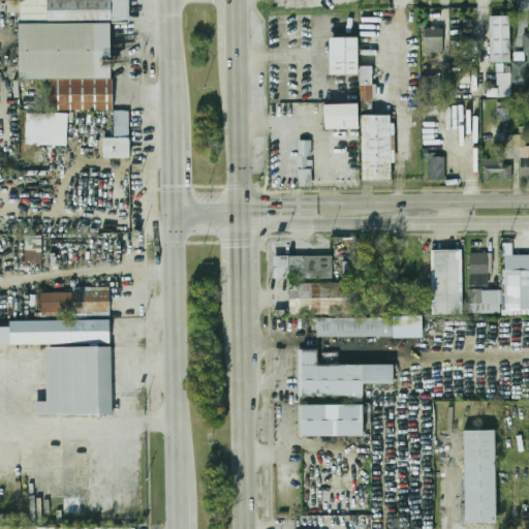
[(20,0),(10,0),(6,0),(6,12),(20,13),(20,0)]
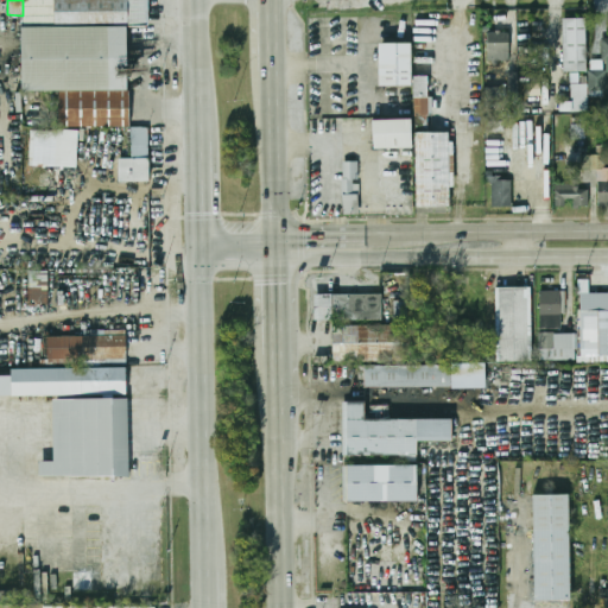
[(20,25),(20,92),(58,92),(58,127),(126,127),(127,26),(146,26),(146,0),(23,0),(23,25),(20,25)]
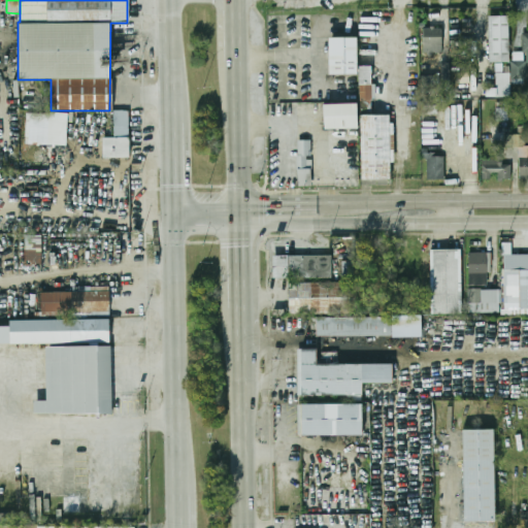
[(509,62),(509,17),(489,17),(489,62),(509,62)]
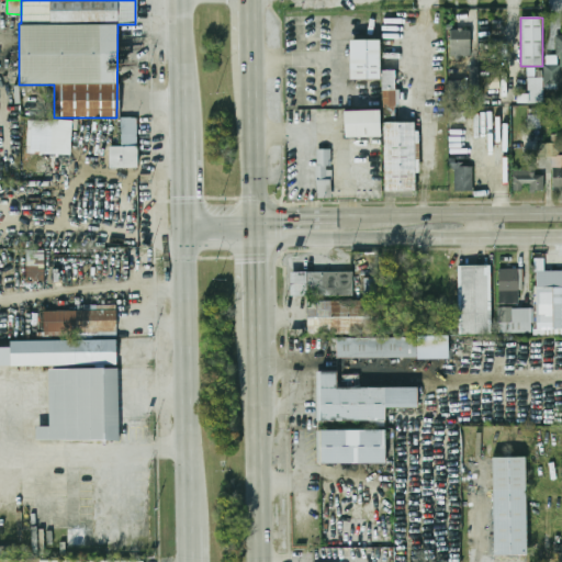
[(470,29),(450,29),(450,56),(470,56),(470,29)]
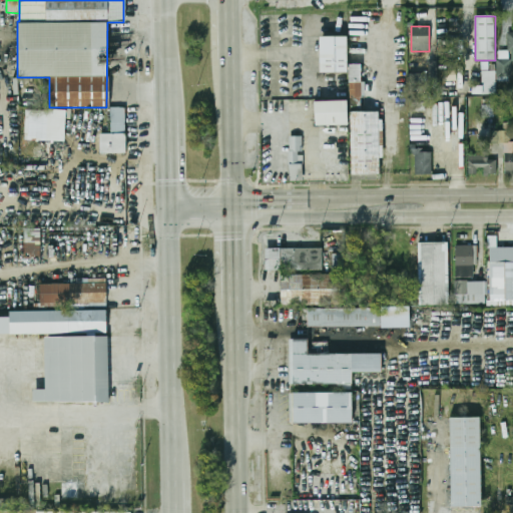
[(318,37),(318,72),(346,72),(346,37),(318,37)]
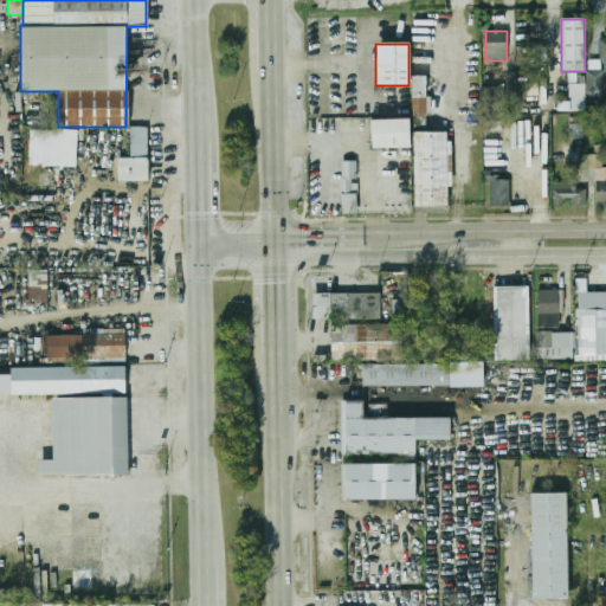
[(587,71),(587,90),(604,90),(604,71),(587,71)]
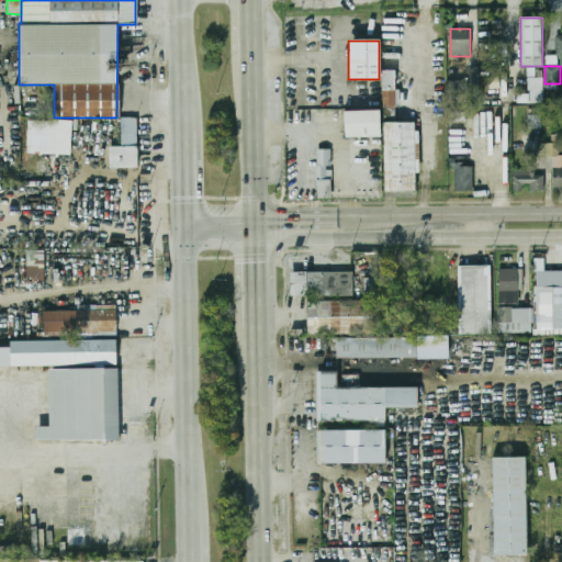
[(448,80),(449,100),(481,99),(479,67),(467,67),(468,80),(448,80)]
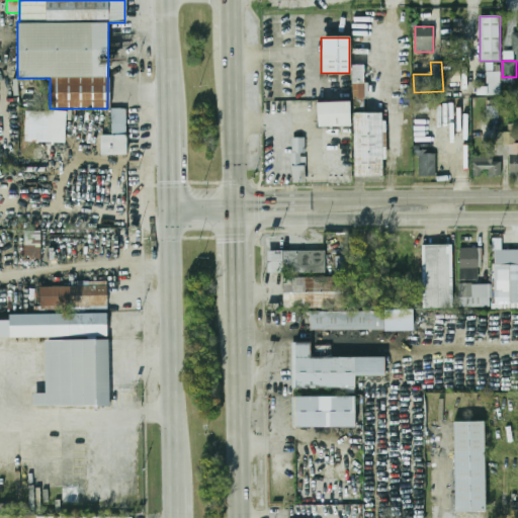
[(366,98),(366,66),(353,66),(353,98),(366,98)]
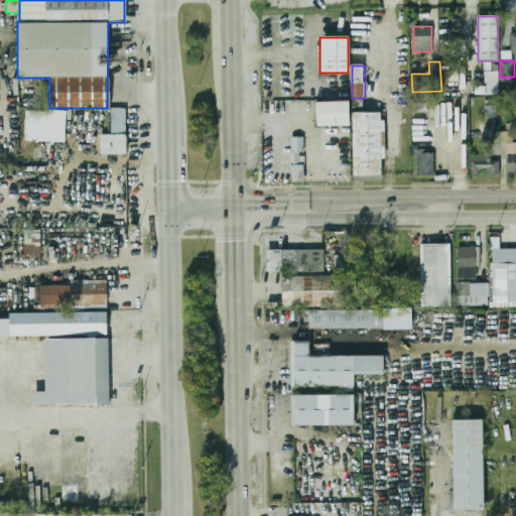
[(498,73),(485,73),(485,95),(498,95),(498,73)]
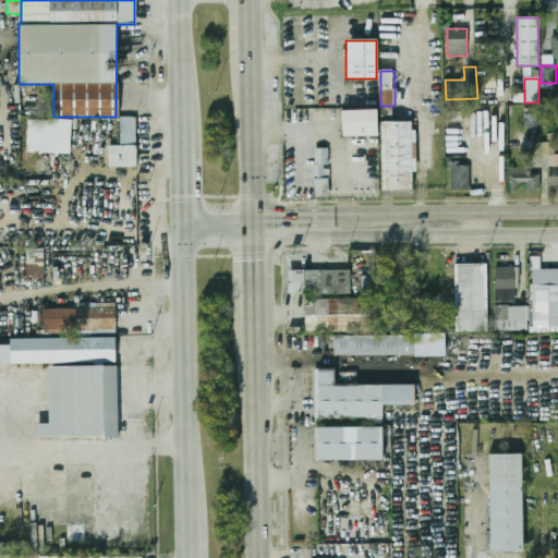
[(377,136),(377,110),(341,110),(341,136),(377,136)]
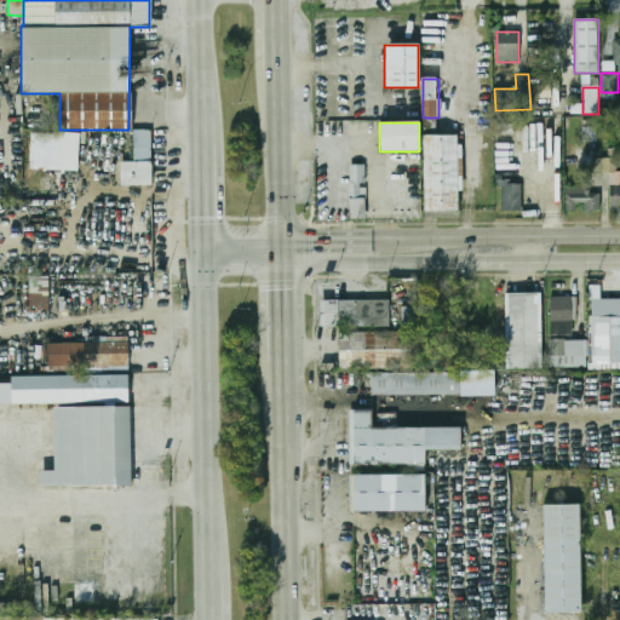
[(151,128),(135,130),(135,161),(120,161),(120,185),(153,185),(151,128)]
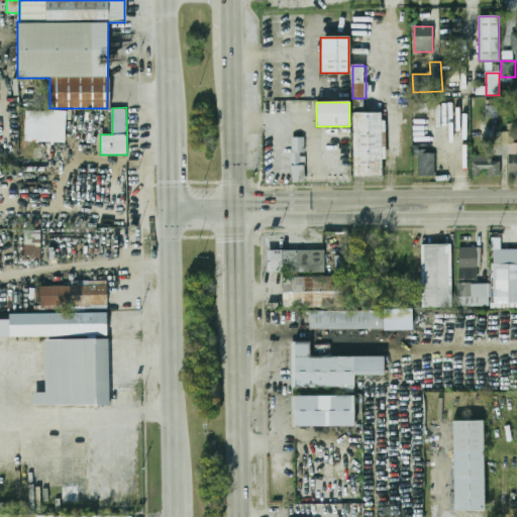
[(24,141),(65,142),(66,111),(25,110),(24,141)]
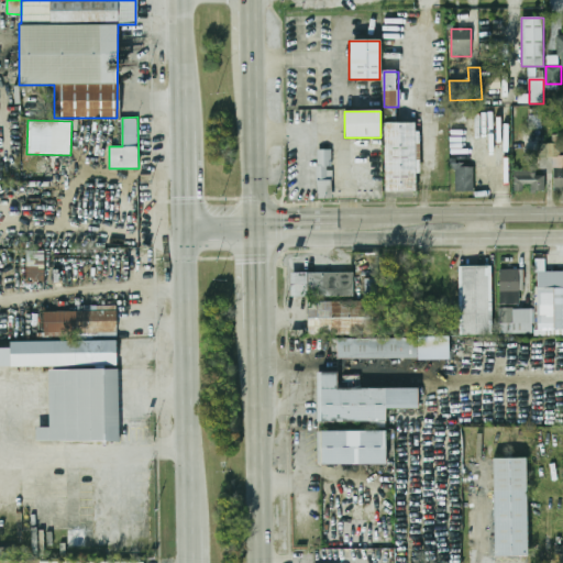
[(385,192),(417,192),(417,123),(385,123),(385,192)]
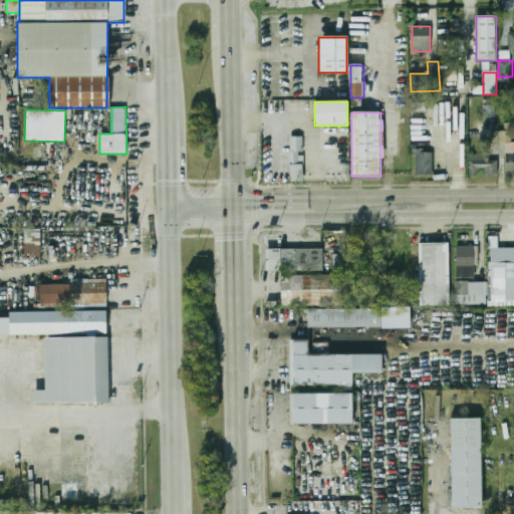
[(290,151),(302,151),(301,138),(289,138),(290,151)]
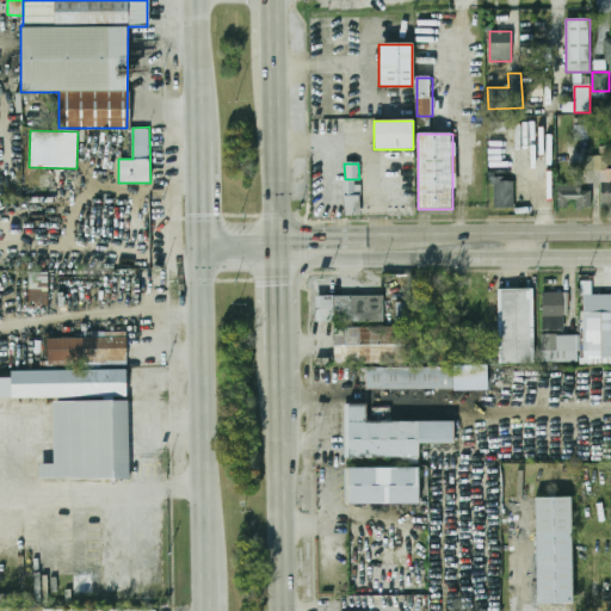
[(600,208),(610,208),(610,171),(600,171),(600,208)]
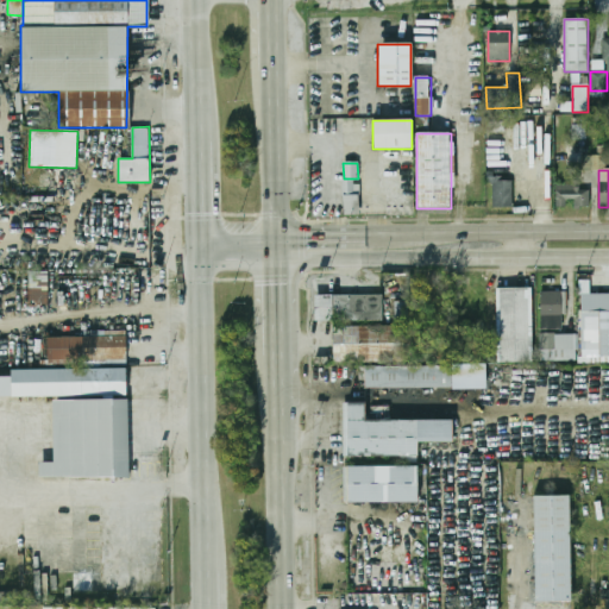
[(493,180),(493,208),(513,208),(513,180),(493,180)]
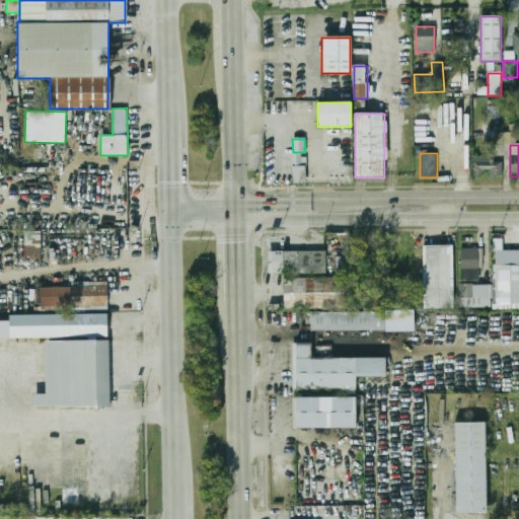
[(475,177),(503,177),(503,159),(475,159),(475,177)]
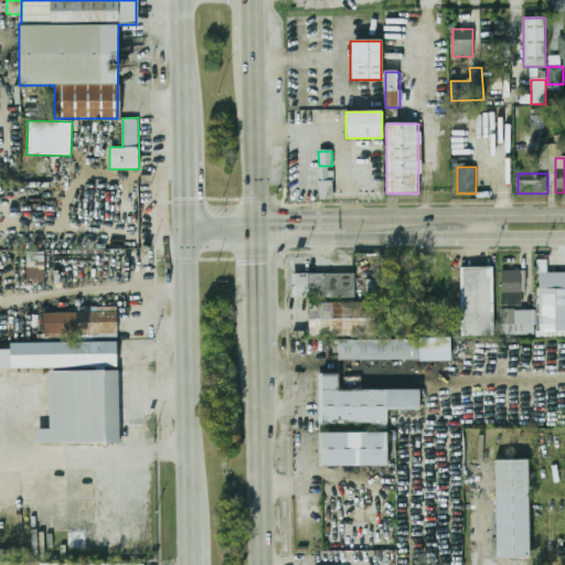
[(332,199),(332,181),(318,181),(318,200),(332,199)]
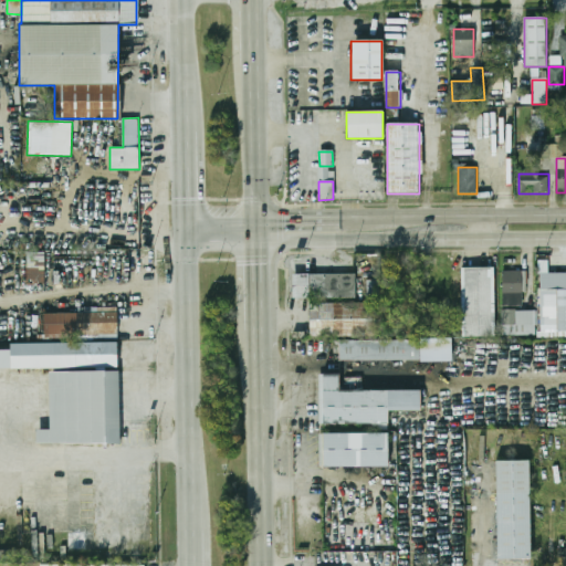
[(25,207),(56,207),(56,187),(25,187),(25,207)]
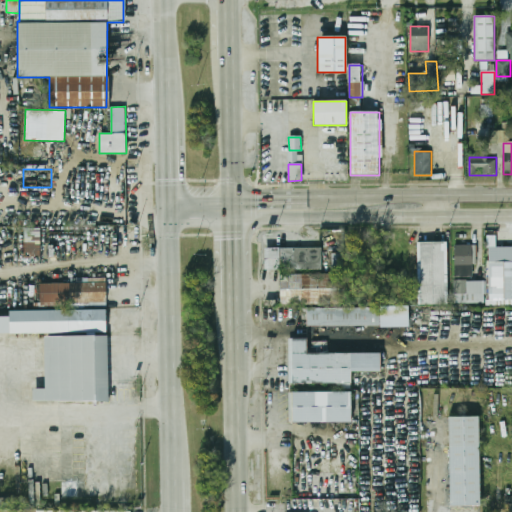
[(25,254),(41,253),(40,228),(24,228),(25,254)]
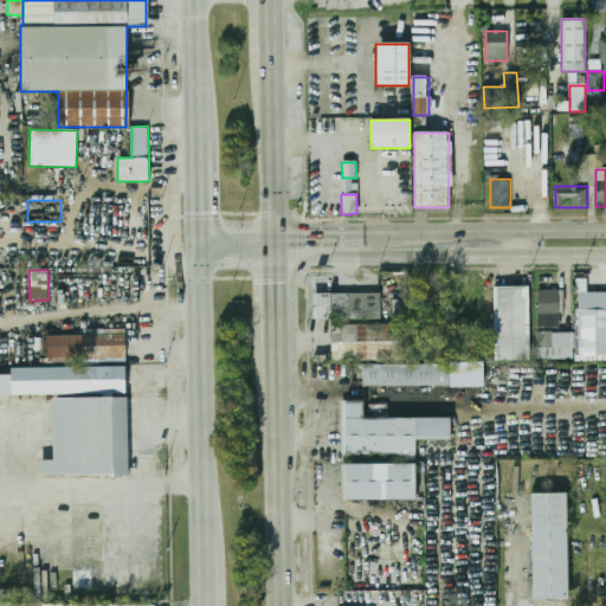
[(494,361),(530,361),(530,287),(494,287),(494,361)]
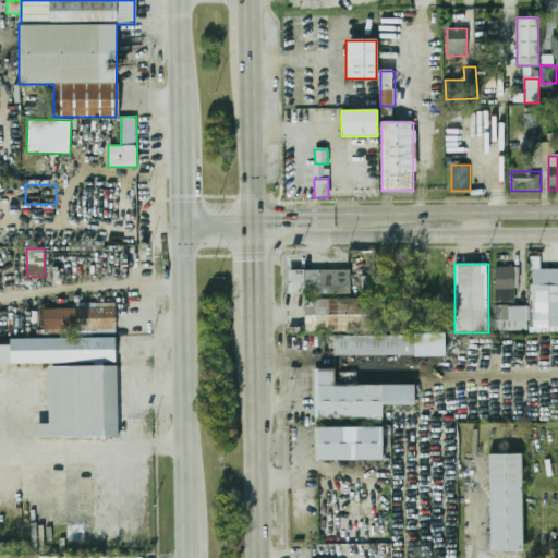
[(517,302),(517,267),(496,267),(496,302),(517,302)]
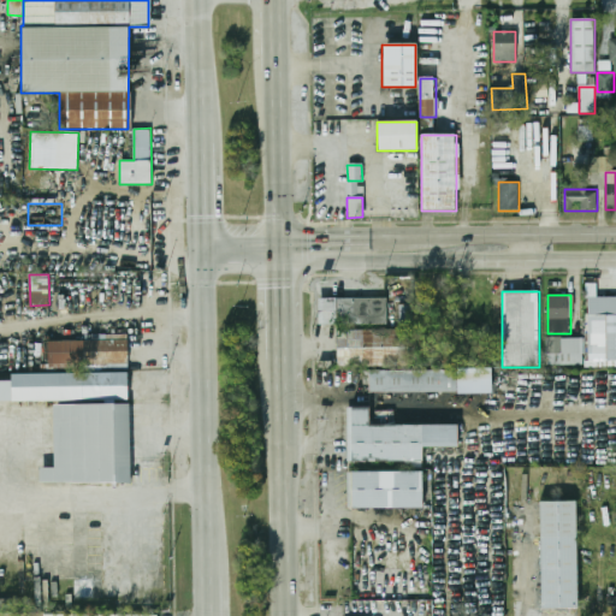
[(318,298),(318,325),(388,325),(388,298),(318,298)]
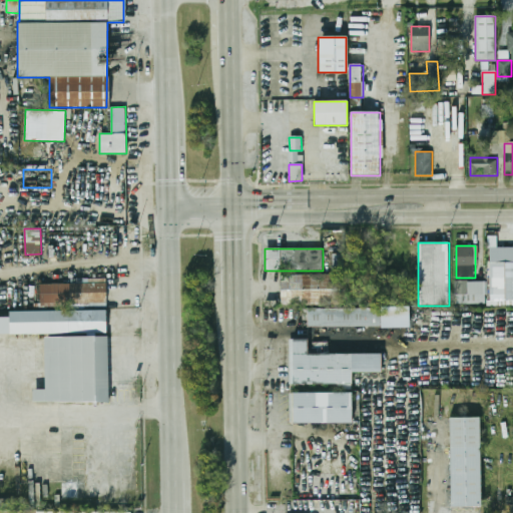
[(512,263),(490,263),(490,302),(512,302),(512,263)]
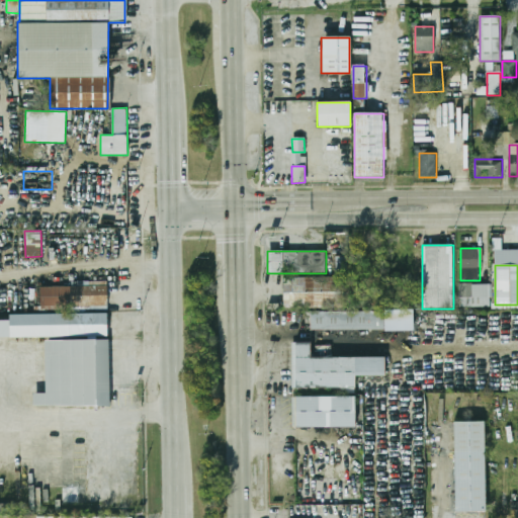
[(283,309),(345,309),(345,278),(283,278),(283,309)]
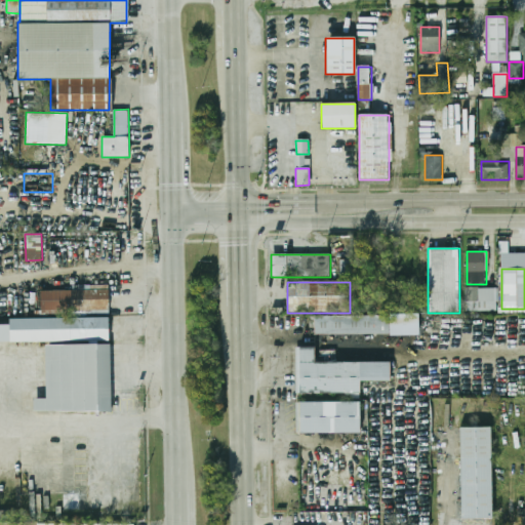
[(41,288),(41,314),(109,314),(109,289),(41,288)]
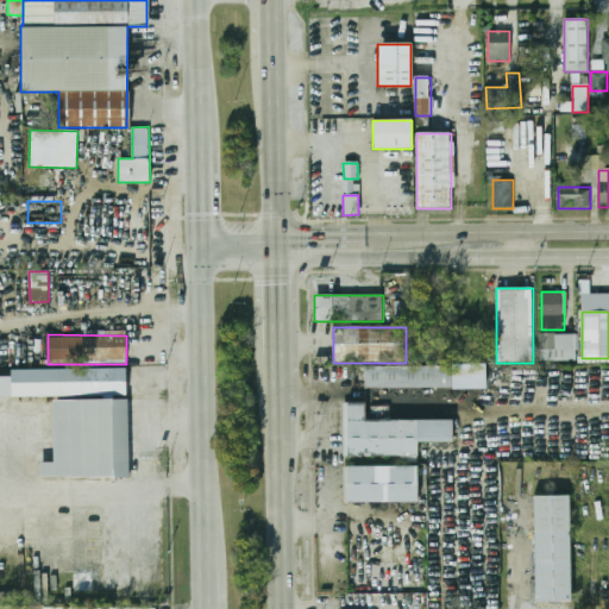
[(575,334),(541,334),(541,359),(575,359),(575,334)]
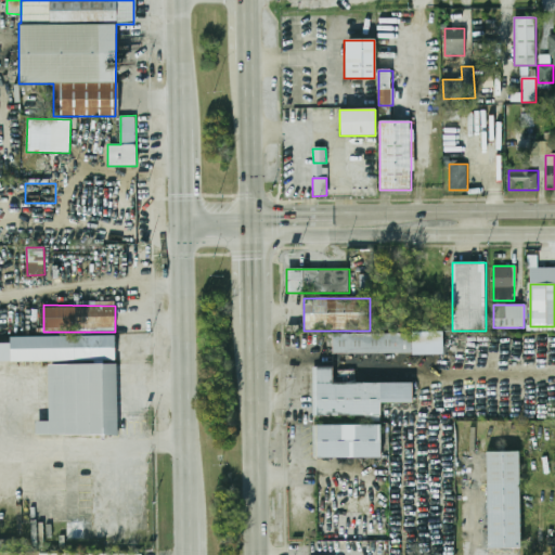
[(413,353),(413,334),(333,334),(333,353),(413,353)]
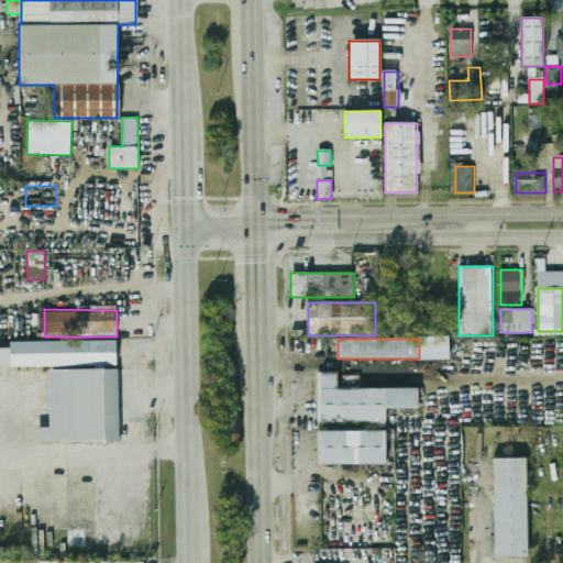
[(0,367),(48,367),(48,428),(35,428),(35,442),(119,442),(118,367),(118,341),(10,342),(10,349),(0,349),(0,367)]
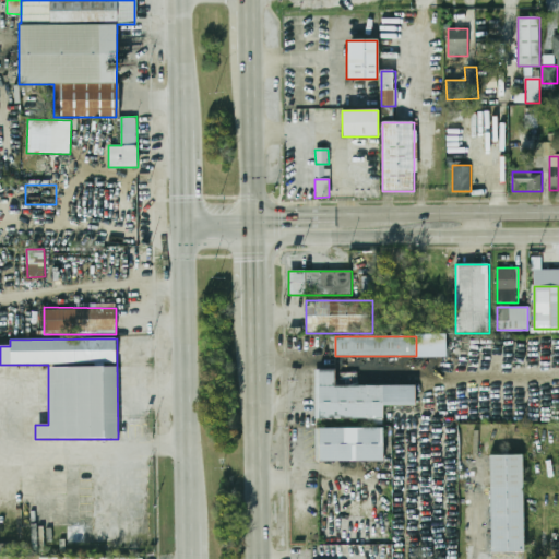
[(336,385),(336,370),(318,370),(318,419),(383,419),(383,406),(416,407),(416,385),(336,385)]
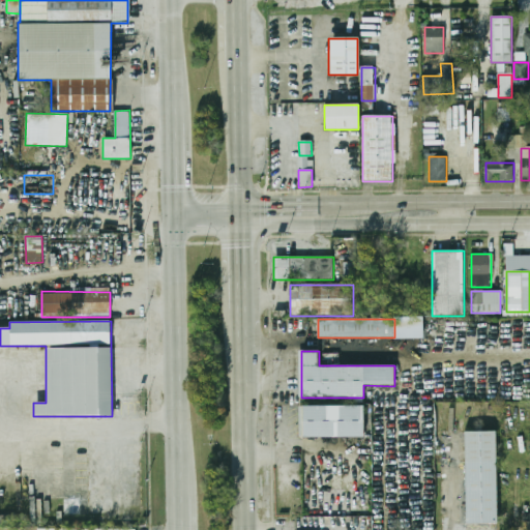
[(363,437),(363,407),(301,407),(301,437),(363,437)]
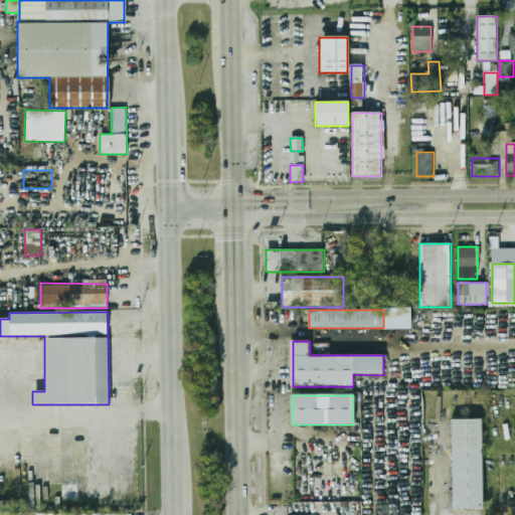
[(483,509),(483,419),(451,419),(451,509),(483,509)]
